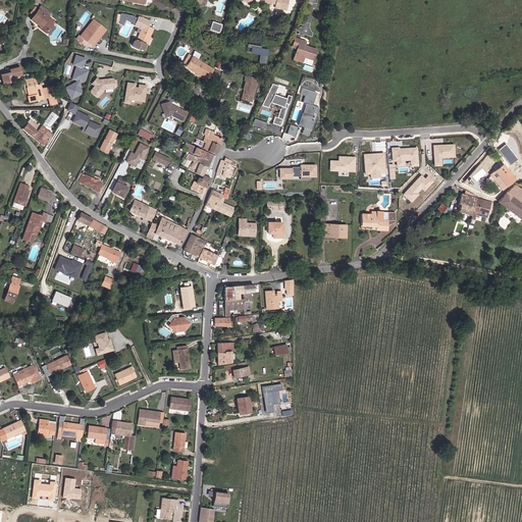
[(44,20),(47,17),(37,10),(30,20),(35,24),(36,22),(41,27),(39,29),(44,33),(50,24),(44,20)]
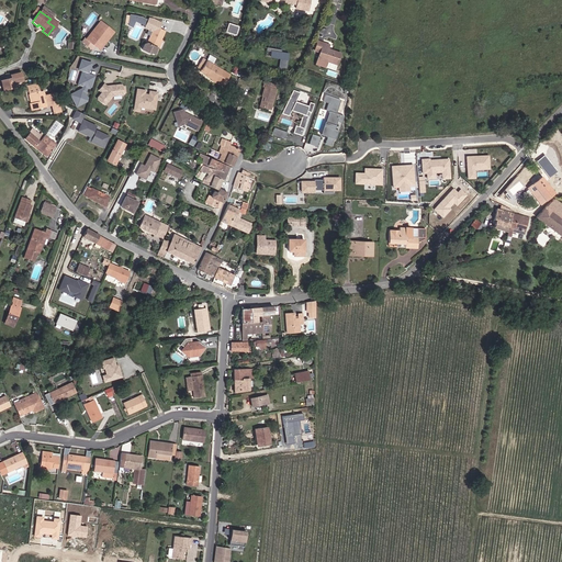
[(135,21),(145,24),(147,18),(131,13),(127,25),(133,26),(135,21)]
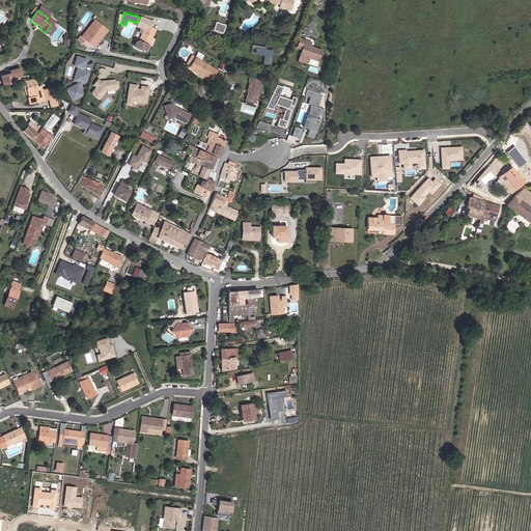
[(144,28),(142,33),(140,39),(137,42),(135,47),(142,49),(143,48),(147,49),(149,44),(147,43),(151,33),(155,34),(157,27),(152,25),(154,20),(145,16),(141,17),(138,23),(138,26),(141,27),(144,28)]
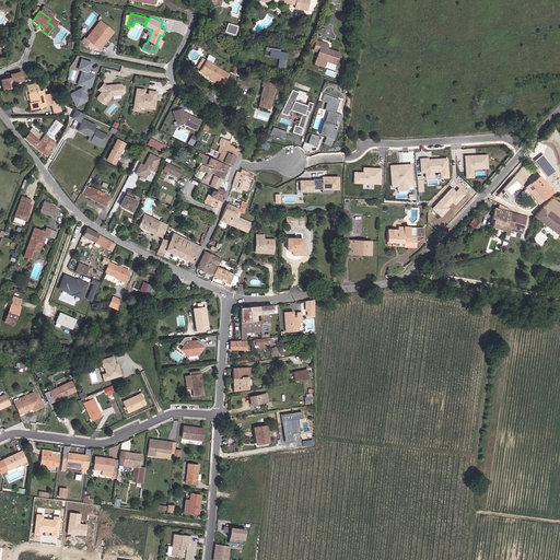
[(93,35),(103,22),(101,20),(90,33),(93,35)]
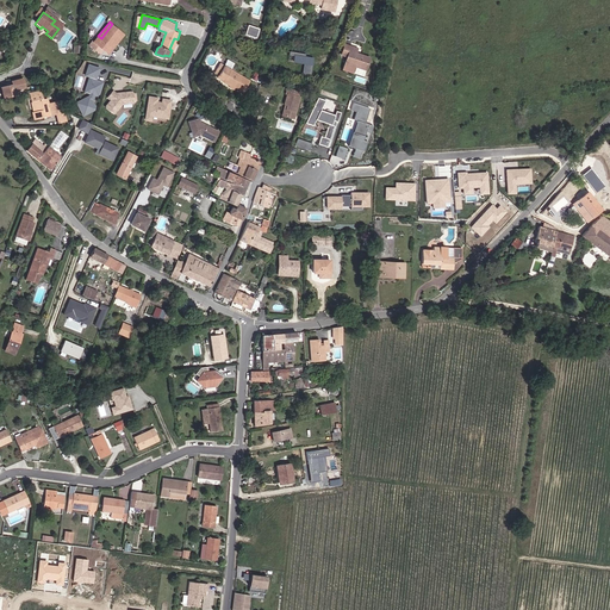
[(110,54),(113,49),(110,47),(122,31),(112,24),(101,38),(98,36),(94,42),(92,39),(88,44),(100,54),(104,49),(110,54)]
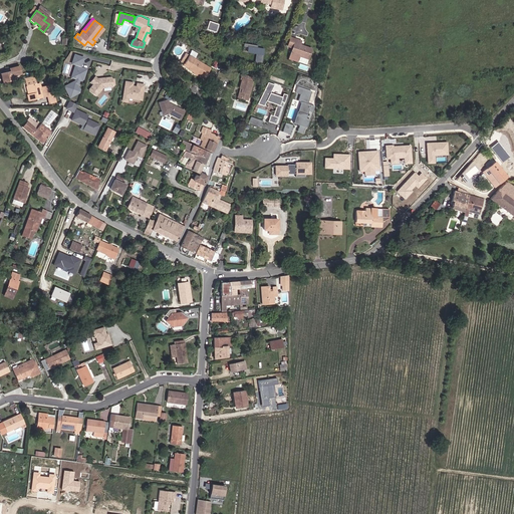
[(218,24),(209,20),(207,28),(216,31),(218,24)]
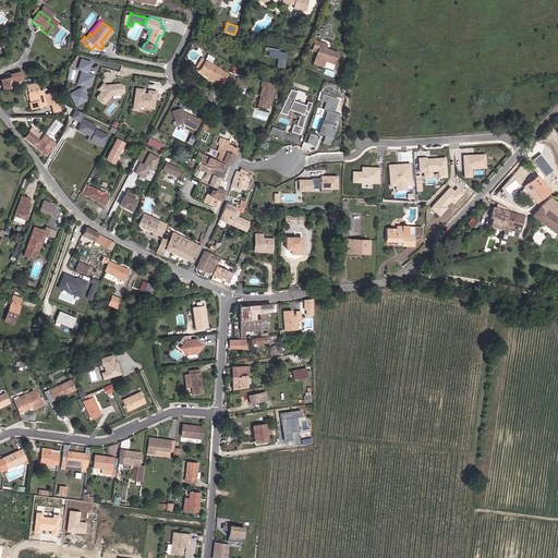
[(100,43),(104,45),(114,31),(111,28),(100,43)]
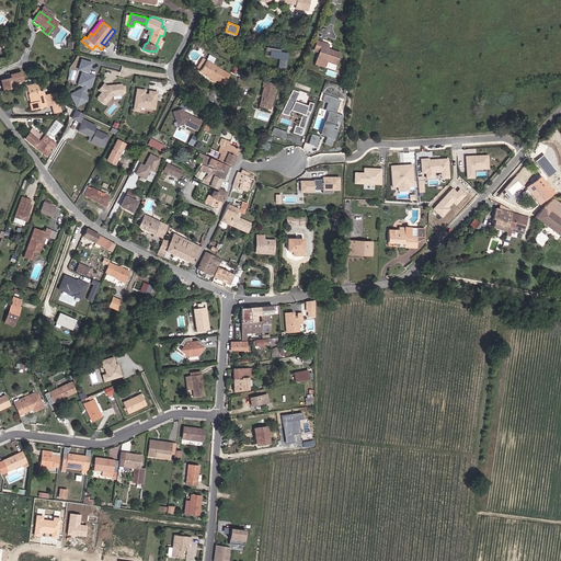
[(321,42),(316,41),(312,49),(318,52),(313,64),(323,67),(325,60),(335,64),(339,53),(327,48),(320,46),(321,42)]
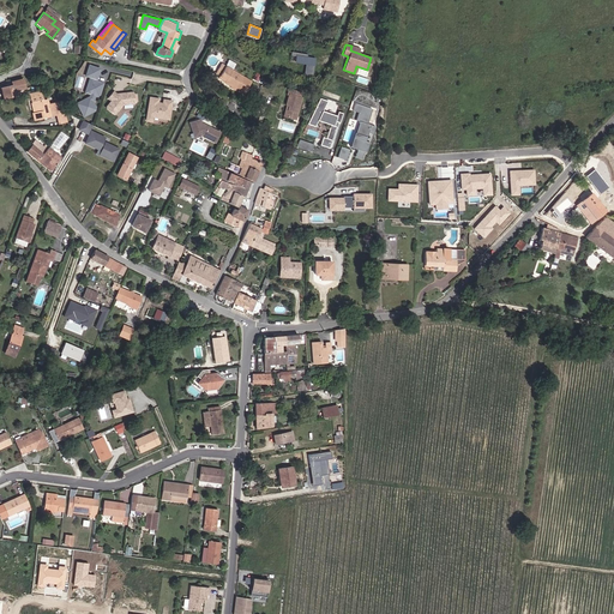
[(308,53),(292,50),(292,54),(296,55),(295,61),(306,64),(304,77),(312,78),(315,56),(307,55),(308,53)]
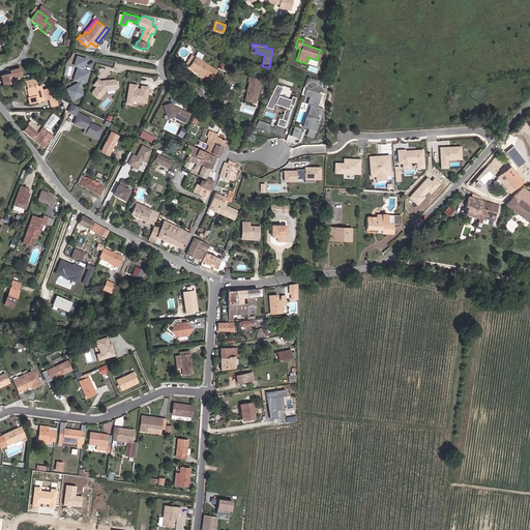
[(207,69),(214,74),(216,69),(201,60),(196,57),(192,54),(187,60),(190,62),(189,63),(195,66),(194,68),(200,71),(204,75),(207,69)]
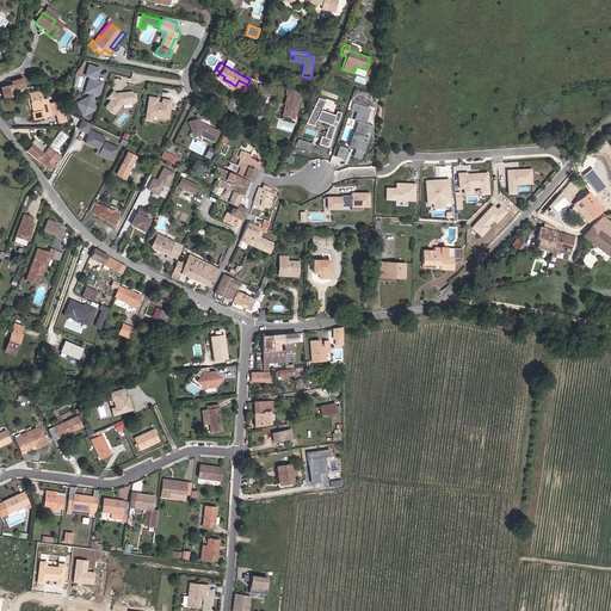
[(97,94),(100,84),(93,81),(97,69),(86,66),(84,75),(88,78),(84,93),(88,94),(87,97),(74,104),(81,116),(92,110),(93,107),(90,102),(92,96),(94,96),(97,94)]
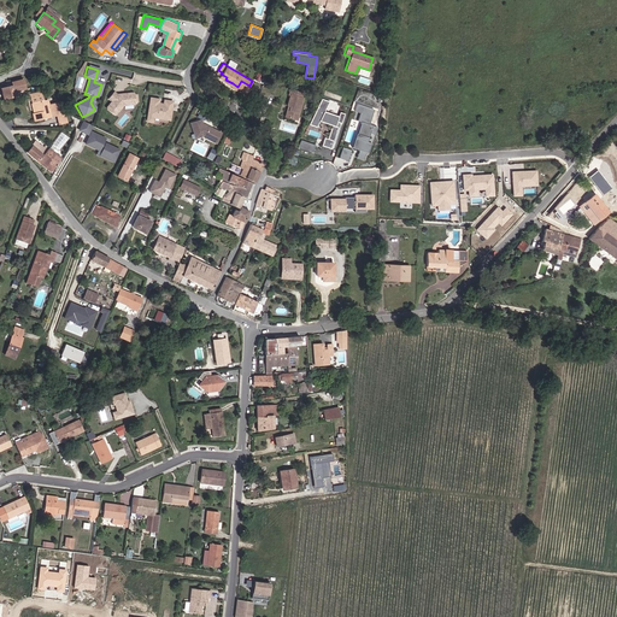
[(23,87),(22,77),(12,78),(13,82),(0,83),(0,87),(1,95),(15,94),(13,88),(23,87)]
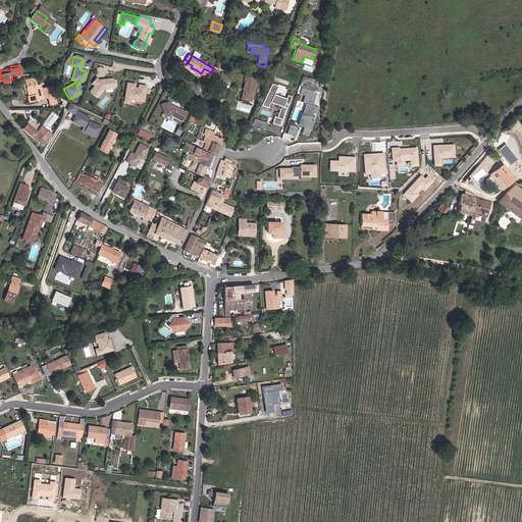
[(204,68),(201,73),(208,77),(211,72),(204,68)]
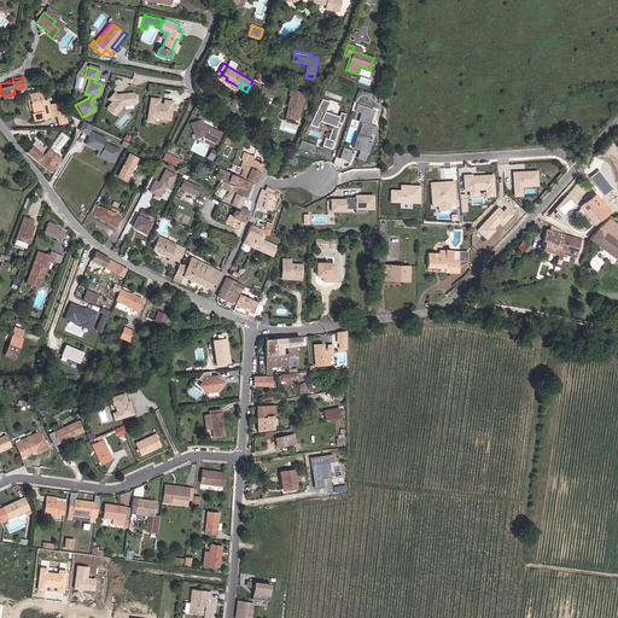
[(39,92),(25,94),(28,101),(29,101),(31,100),(35,111),(31,112),(30,114),(31,118),(54,115),(56,123),(64,122),(59,100),(46,103),(46,99),(41,100),(39,92)]
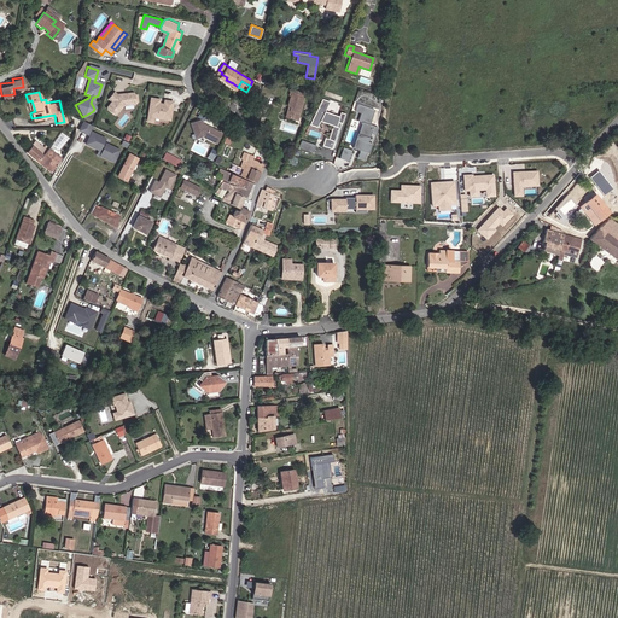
[(134,103),(133,94),(130,93),(122,94),(121,95),(120,95),(117,94),(116,94),(115,95),(111,92),(106,99),(110,101),(105,108),(105,110),(111,116),(114,115),(121,106),(133,105),(134,103)]
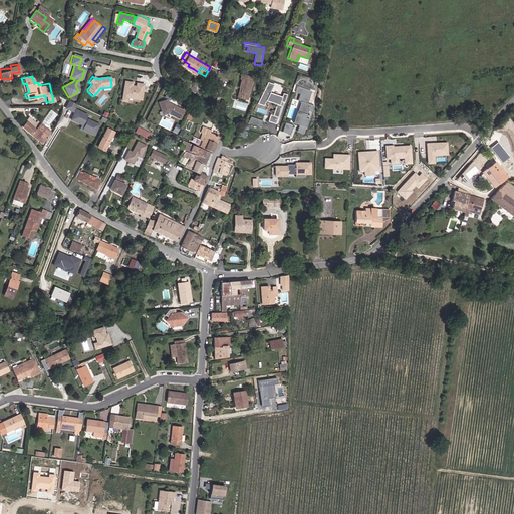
[(240,92),(238,92),(236,98),(246,101),(251,82),(249,82),(250,79),(241,76),(240,79),(241,80),(239,88),(241,88),(240,92)]
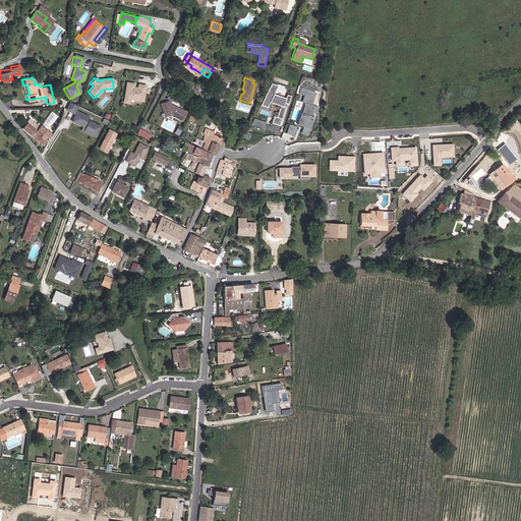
[(141,101),(143,85),(136,84),(136,89),(131,88),(132,83),(125,82),(122,101),(126,102),(127,98),(141,101)]
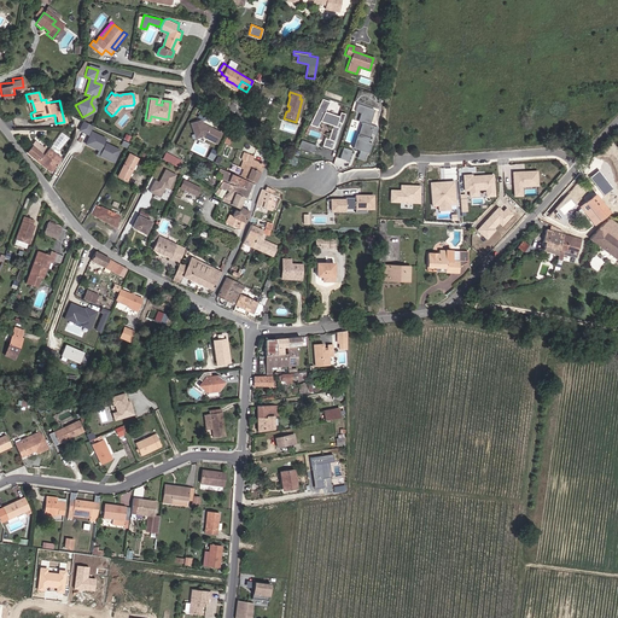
[(331,100),(322,98),(309,124),(318,127),(321,121),(333,126),(328,139),(326,138),(322,145),(332,149),(340,122),(343,123),(347,114),(342,111),(339,116),(325,111),(331,100)]
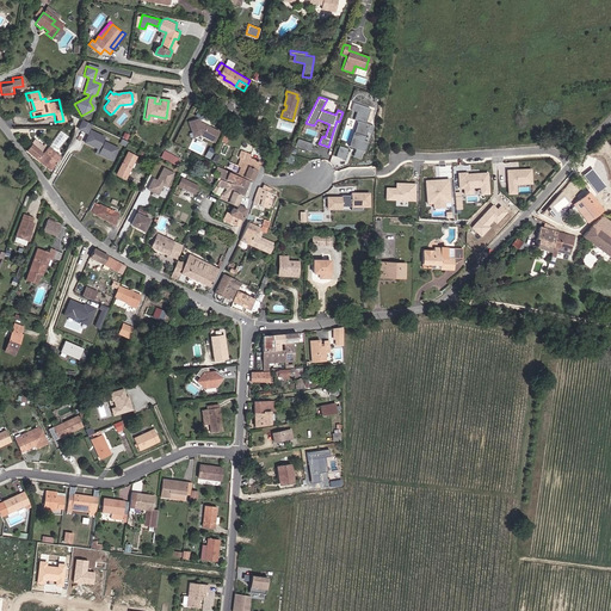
[(371,107),(355,103),(353,109),(358,111),(356,118),(359,119),(355,131),(353,131),(349,146),(356,148),(353,156),(360,159),(363,150),(364,152),(368,141),(364,140),(366,131),(371,133),(375,125),(366,122),(371,107)]
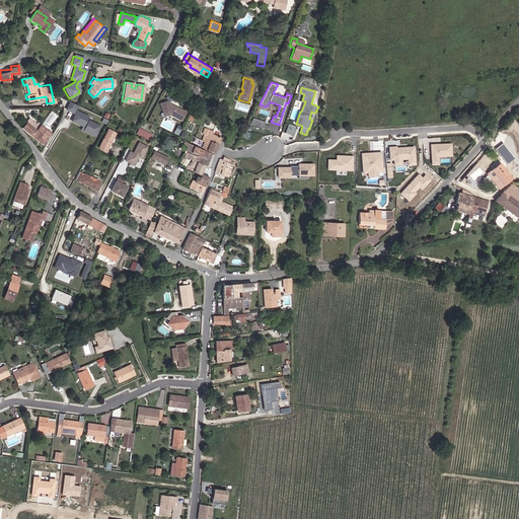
[(164,117),(169,115),(182,121),(188,112),(171,103),(171,104),(169,99),(159,102),(164,117)]
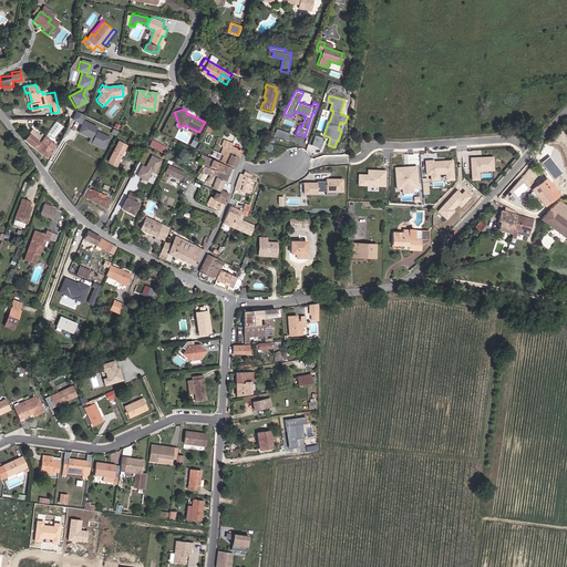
[(99,127),(84,121),(86,116),(76,112),(72,120),(82,124),(79,132),(95,140),(93,144),(105,151),(112,137),(98,131),(99,127)]
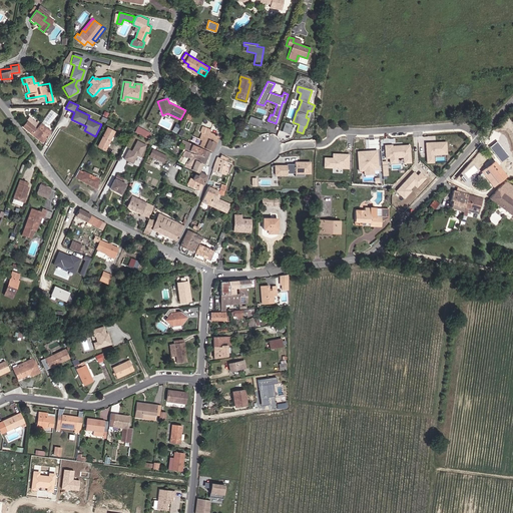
[(50,123),(57,113),(51,109),(44,119),(50,123)]
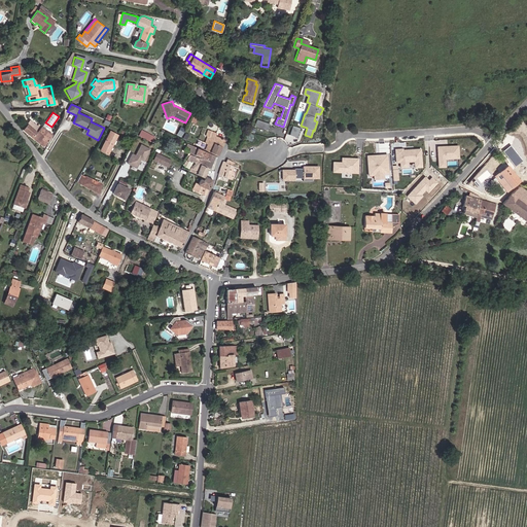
[(257,118),(254,126),(268,130),(270,124),(257,118)]
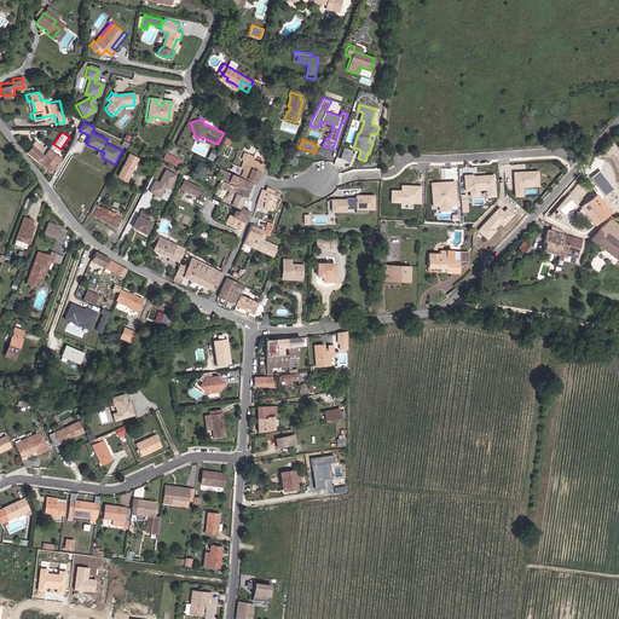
[(33,157),(40,165),(50,173),(59,163),(61,160),(46,145),(44,148),(36,142),(32,145),(25,151),(33,157)]
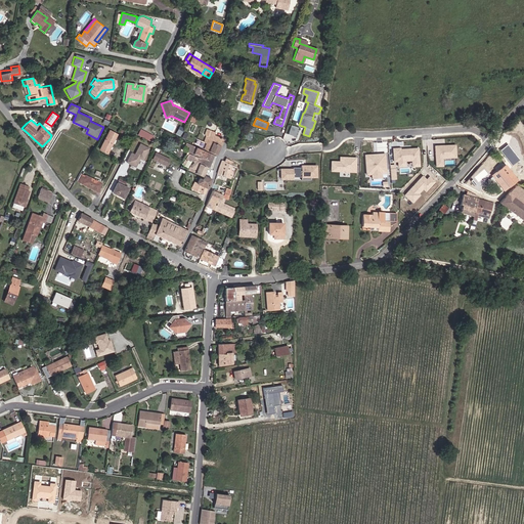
[(292,124),(289,133),(296,136),(299,127),(292,124)]
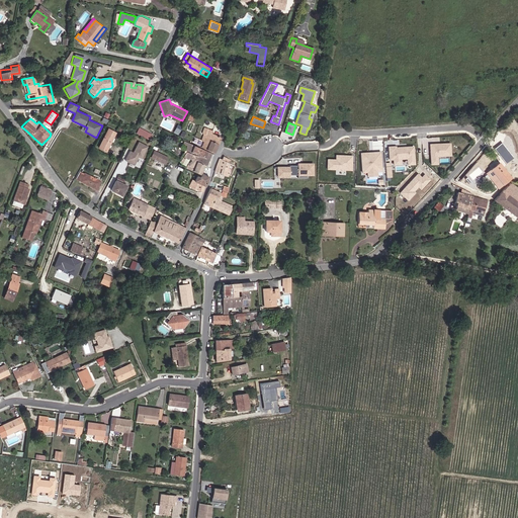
[(136,133),(151,140),(153,134),(139,126),(136,133)]
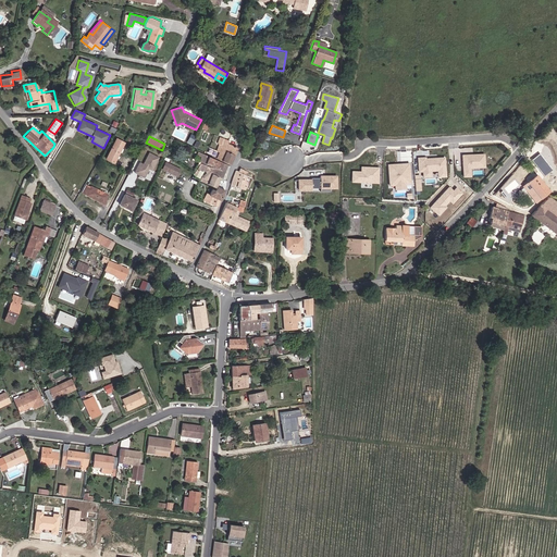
[(218,157),(232,162),(235,153),(237,146),(227,143),(229,140),(220,136),(217,143),(219,144),(223,145),(220,152),(218,157)]
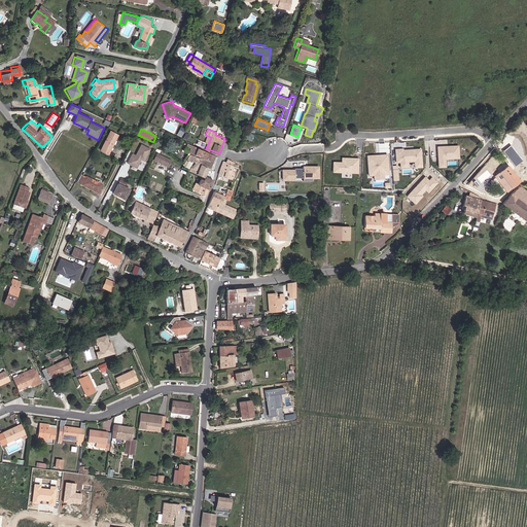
[(111,131),(101,149),(109,153),(114,144),(119,135),(111,131)]
